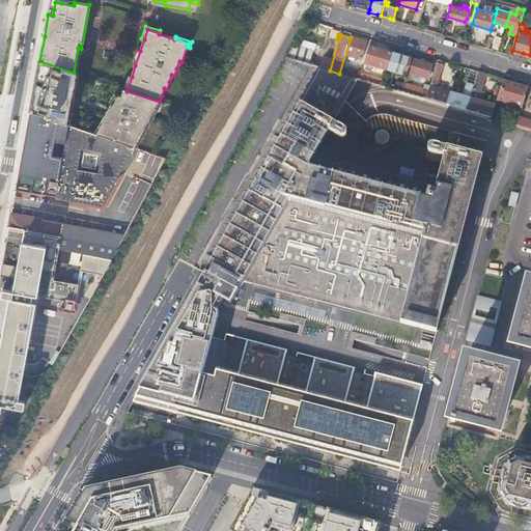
[(492,49),(498,51),(502,37),(496,36),(492,49)]
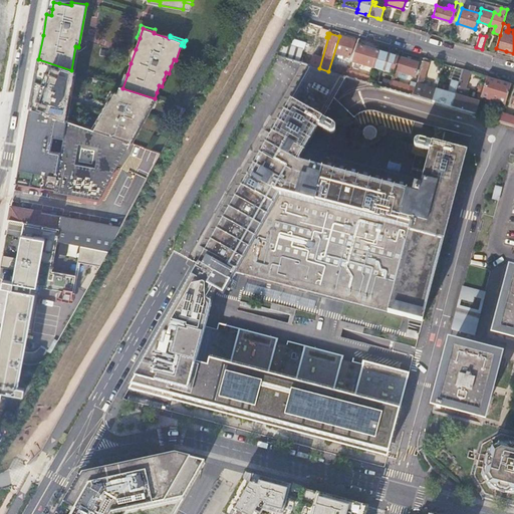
[(328,71),(333,72),(338,57),(338,54),(346,57),(350,58),(355,41),(346,39),(339,36),(328,71)]
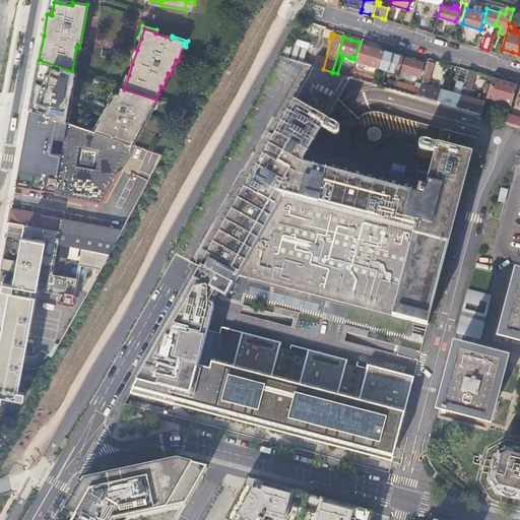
[(294,48),(306,51),(308,44),(296,41),(294,48)]
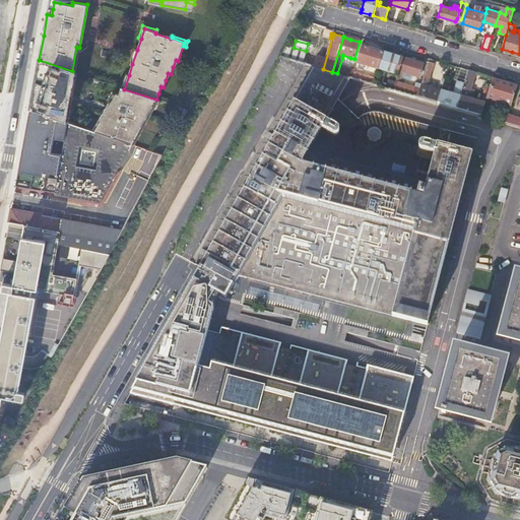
[(362,65),(377,70),(383,51),(367,47),(362,45),(356,63),(360,64),(359,67),(362,68),(362,65)]
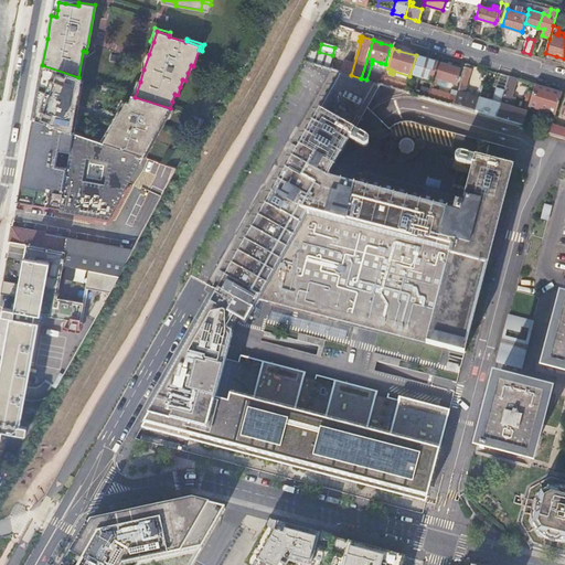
[(305,62),(336,71),(340,57),(332,55),(319,52),(311,50),(305,62)]
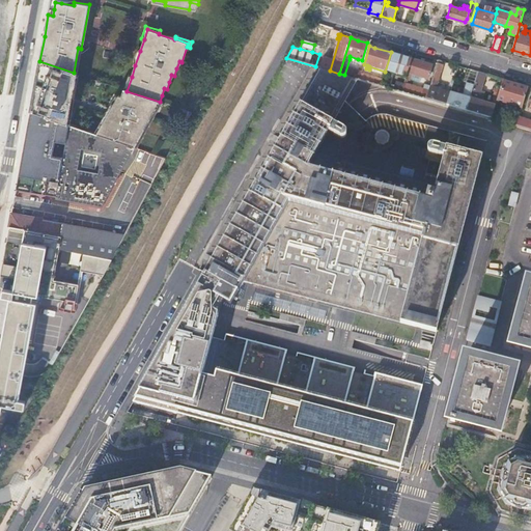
[(403,77),(407,78),(407,76),(412,59),(401,55),(391,52),(385,72),(400,76),(399,79),(401,80),(403,77)]
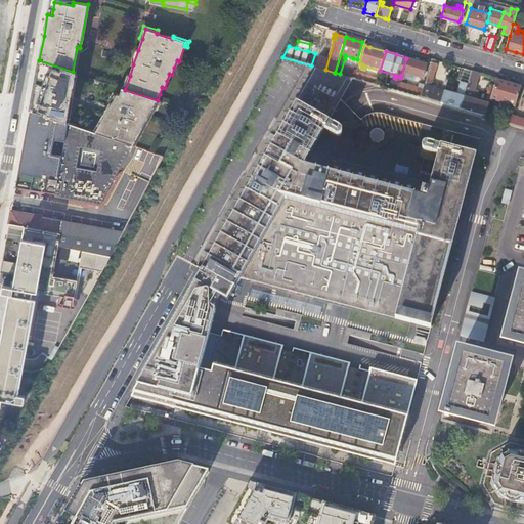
[(417,60),(406,58),(401,75),(404,76),(405,74),(423,79),(427,63),(417,60)]
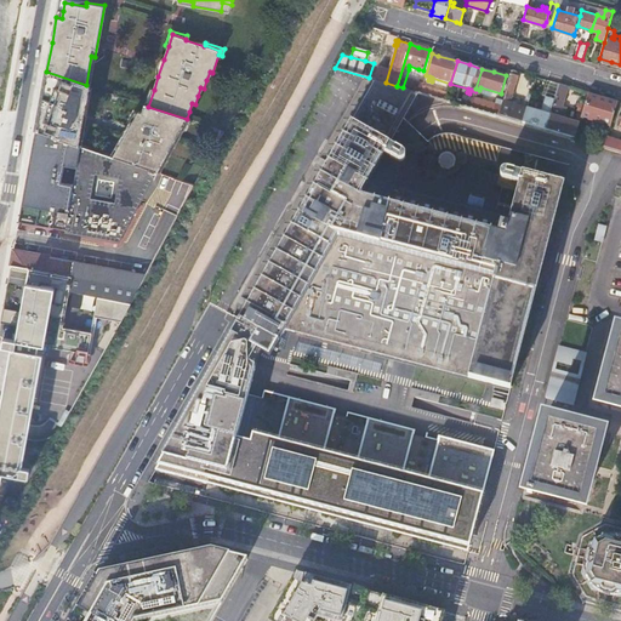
[(500,117),(523,123),(527,108),(518,106),(507,102),(512,97),(512,96),(518,77),(516,75),(517,72),(513,70),(502,107),(500,117)]
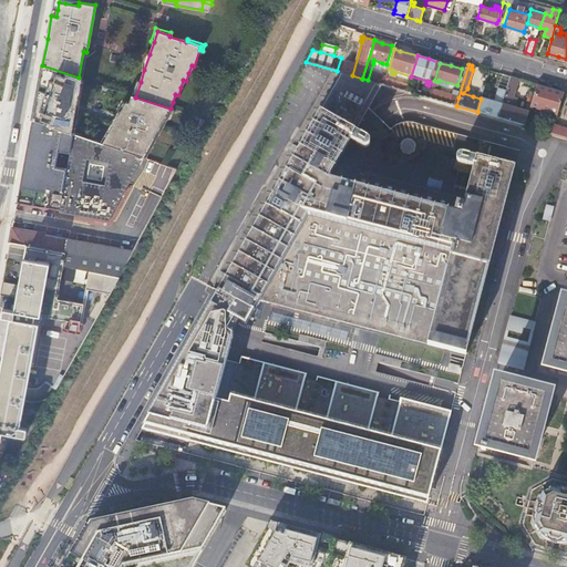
[(79,78),(42,65),(38,92),(32,120),(73,134),(82,79),(79,78)]
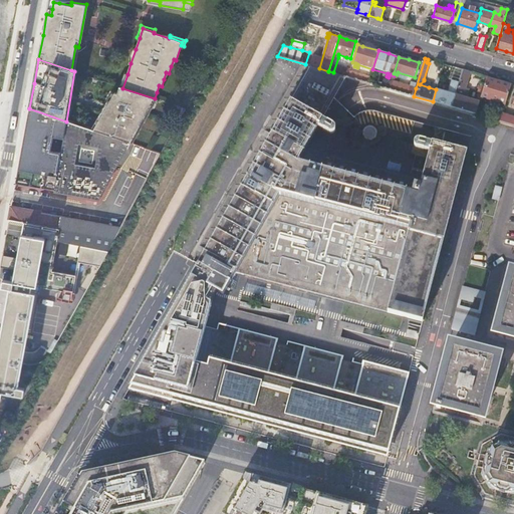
[(456,85),(458,86),(463,69),(457,67),(452,83),(456,85)]
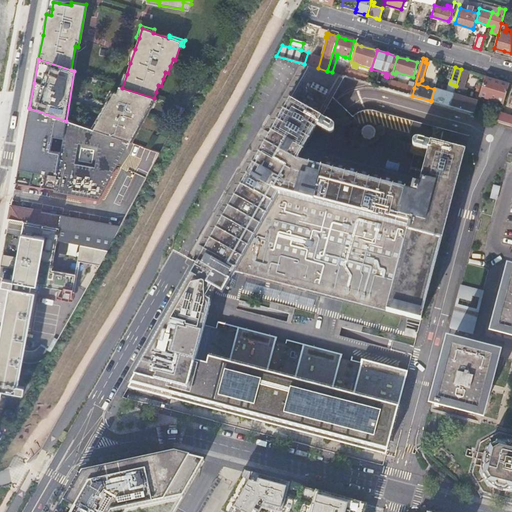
[(450,107),(474,114),(479,97),(479,96),(476,95),(474,102),(465,99),(468,89),(464,88),(469,72),(461,69),(456,86),(450,107)]
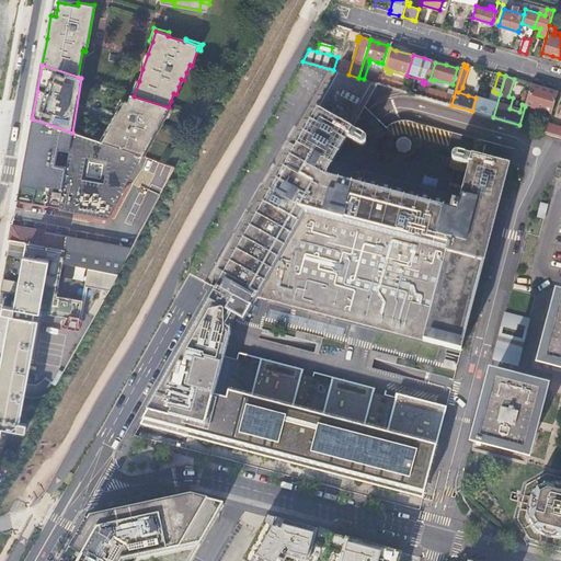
[(380,84),(402,90),(403,84),(381,78),(380,84)]
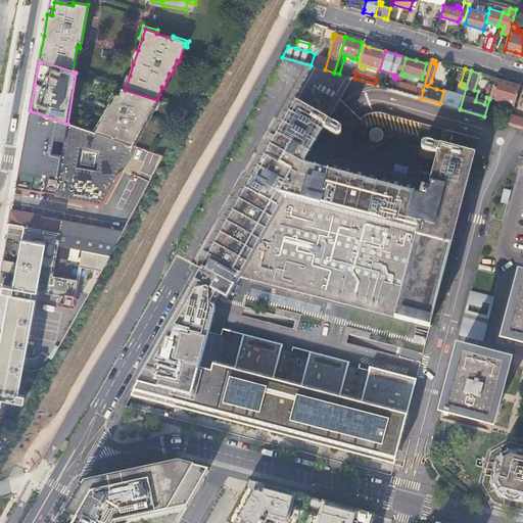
[(489,99),(514,106),(520,86),(507,82),(495,79),(492,90),(490,95),(489,98),(489,99)]
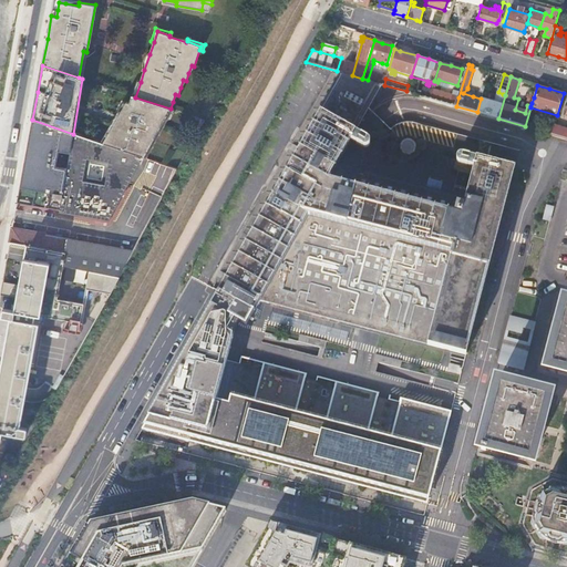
[(477,112),(498,119),(505,95),(503,94),(498,104),(481,99),(477,112)]
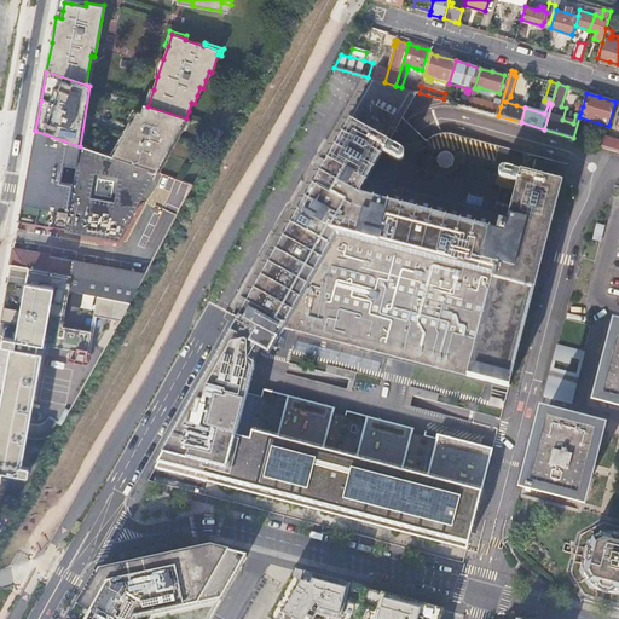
[(148,106),(144,105),(142,114),(138,113),(113,157),(157,172),(186,119),(148,106)]
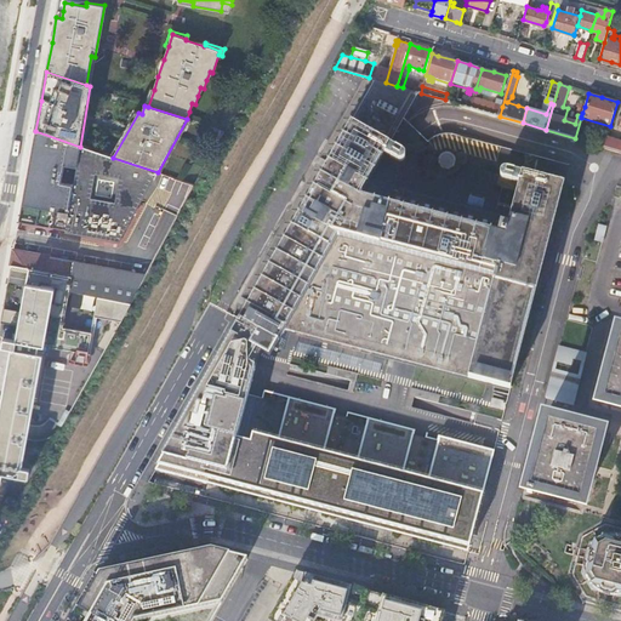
[(370,178),(394,134),(376,127),(351,120),(240,320),(279,341),(286,330),(511,389),(560,189),(519,178),(510,217),(370,178)]
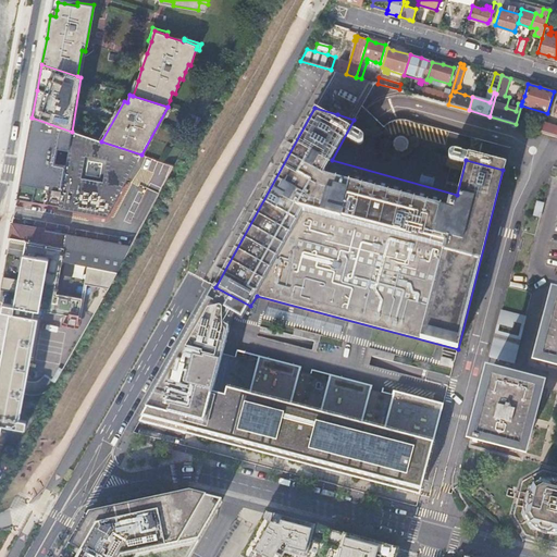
[(542,132),(556,136),(556,109),(554,120),(556,121),(556,126),(544,123),(542,132)]
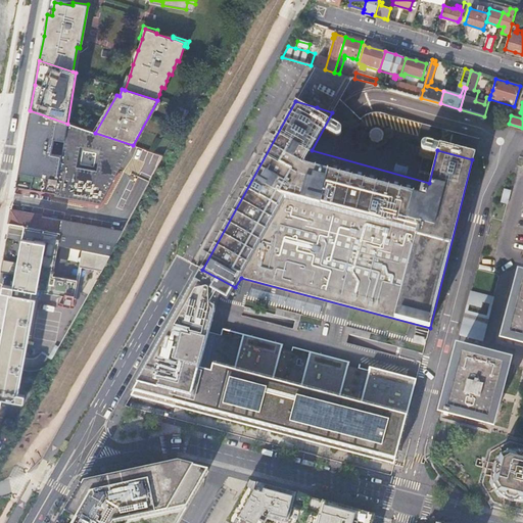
[(67,124),(30,110),(28,122),(18,173),(57,180),(67,124)]
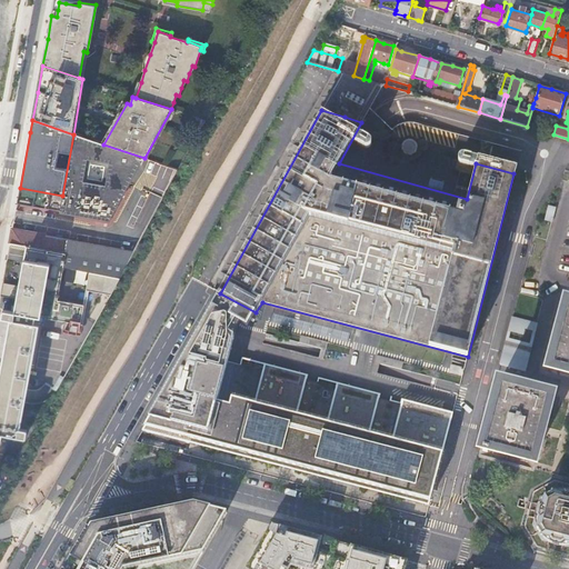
[(110,223),(145,158),(103,145),(73,135),(62,196),(20,188),(18,202),(61,210),(60,212),(110,223)]
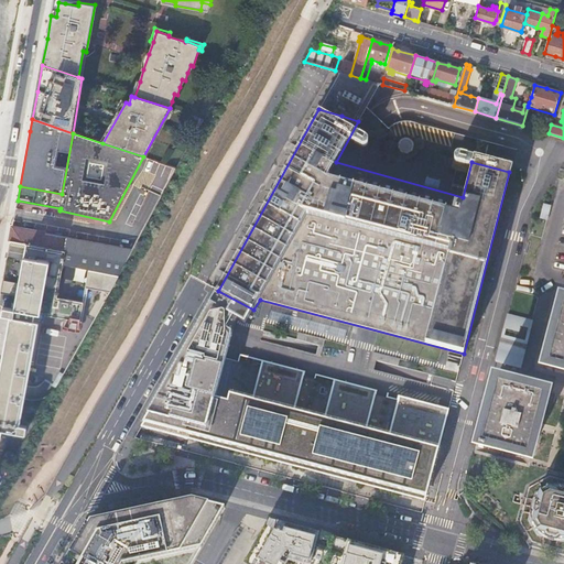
[(119,275),(132,250),(12,227),(10,241),(22,243),(25,245),(65,251),(62,264),(63,264),(89,270),(119,275)]
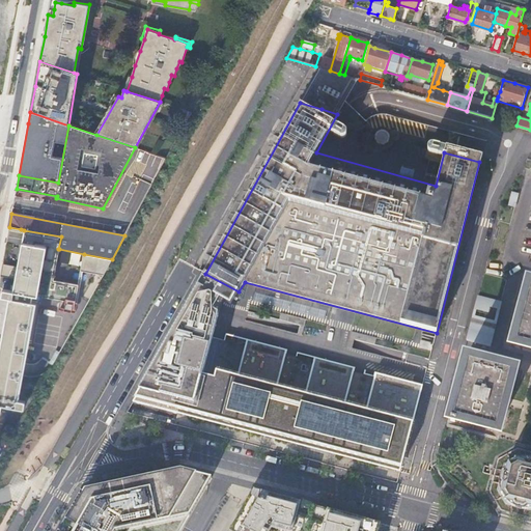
[(61,304),(67,306),(67,302),(75,303),(79,285),(54,280),(59,249),(58,249),(61,236),(24,230),(21,229),(14,267),(18,268),(17,273),(16,279),(11,279),(9,290),(3,289),(37,298),(37,296),(62,301),(61,304)]
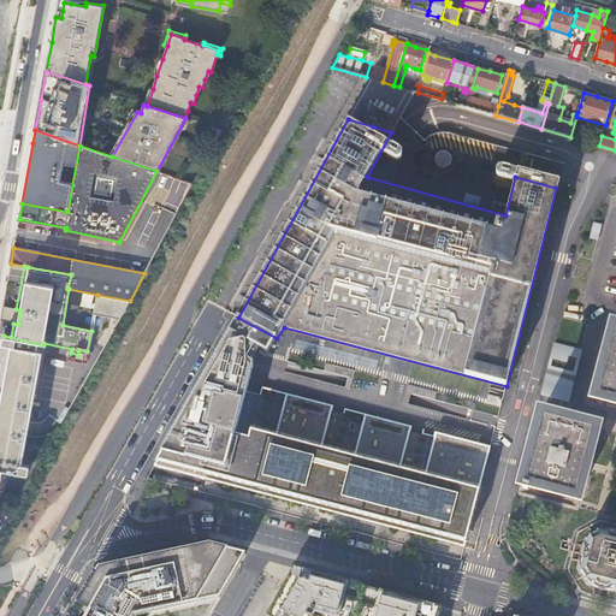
[(119,319),(130,301),(98,295),(94,314),(119,319)]
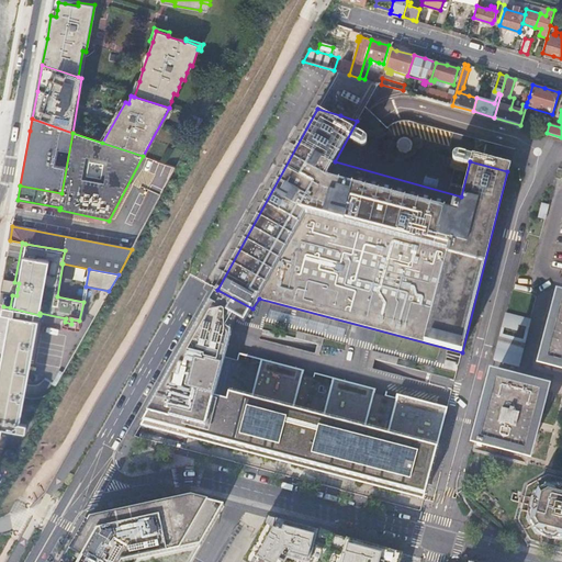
[(0,292),(0,293),(12,295),(17,295),(19,283),(14,282),(2,280),(0,279),(0,292)]
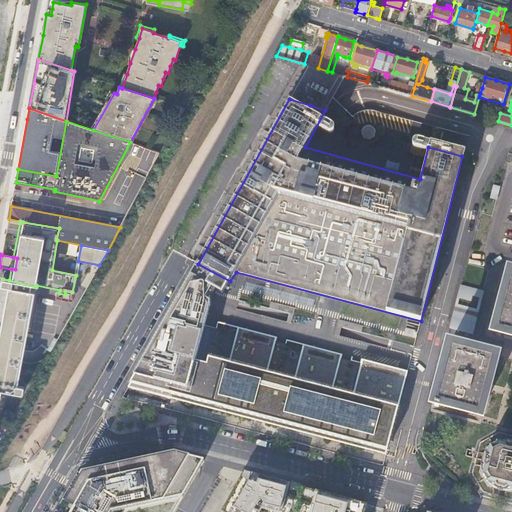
[(130,382),(127,388),(133,390),(154,395),(170,399),(171,395),(388,451),(409,372),(365,361),(356,397),(336,392),(344,359),(345,356),(305,345),(296,381),(269,374),(278,342),(279,338),(239,328),(229,364),(196,356),(204,326),(210,302),(217,291),(223,294),(230,281),(198,264),(195,268),(190,277),(130,382)]
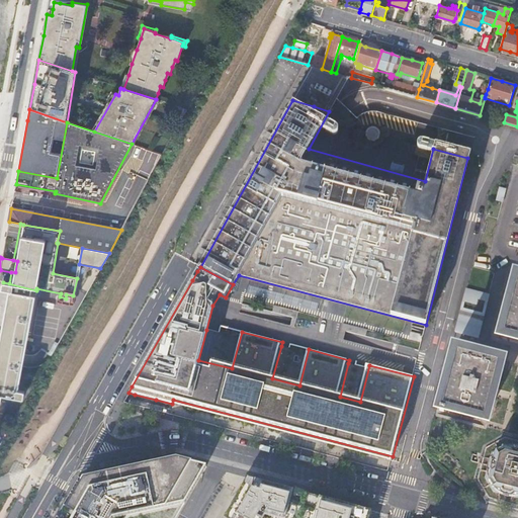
[(517,277),(502,336),(517,340),(517,277)]
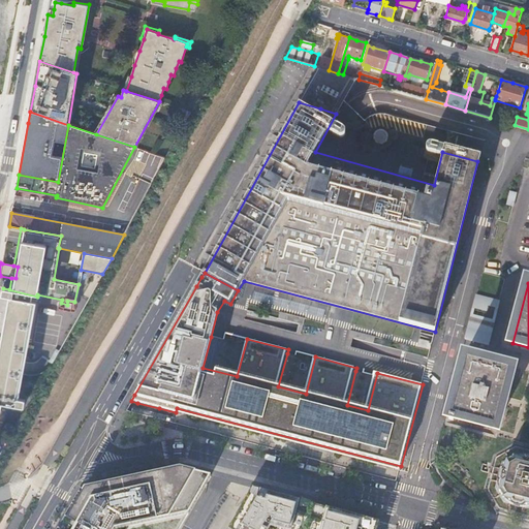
[(0,407),(1,403),(24,407),(26,400),(19,398),(37,297),(3,288),(1,296),(9,298),(0,344),(0,407)]
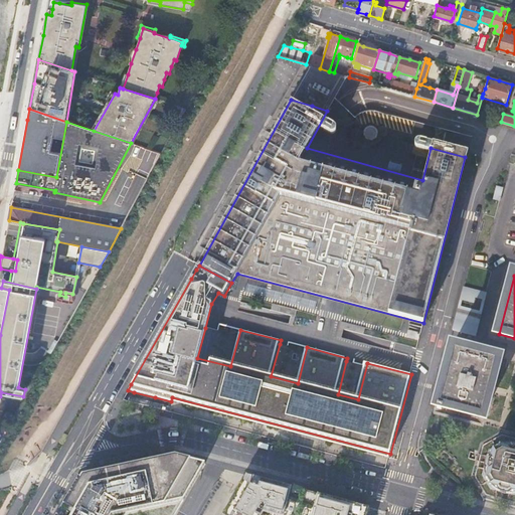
[(465,285),(454,329),(477,335),(489,291),(465,285)]
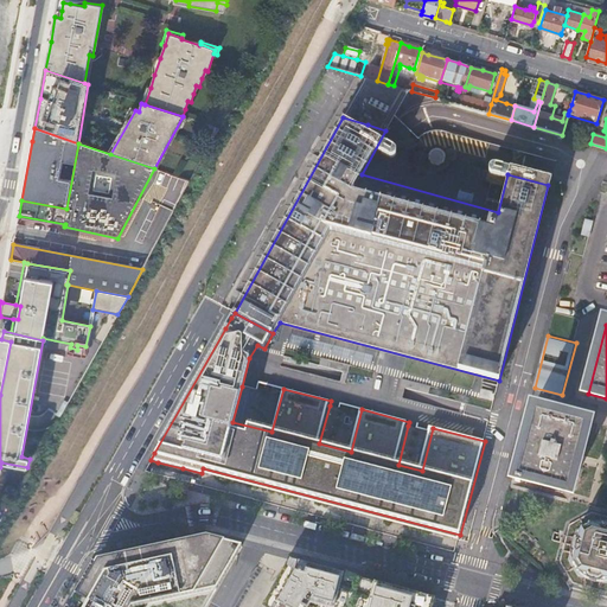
[(587,423),(534,409),(517,477),(518,478),(517,480),(522,481),(523,479),(570,491),(579,457),(587,423)]
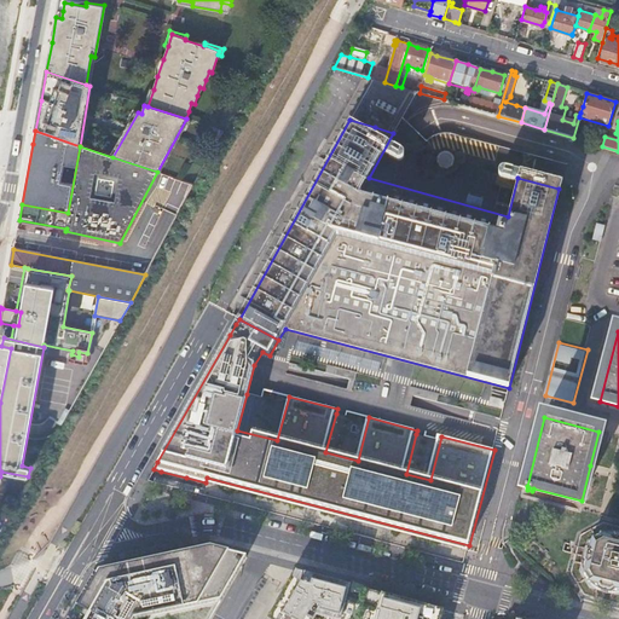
[(207,478),(206,482),(366,525),(467,550),(473,551),(498,451),(495,450),(469,545),(207,478)]
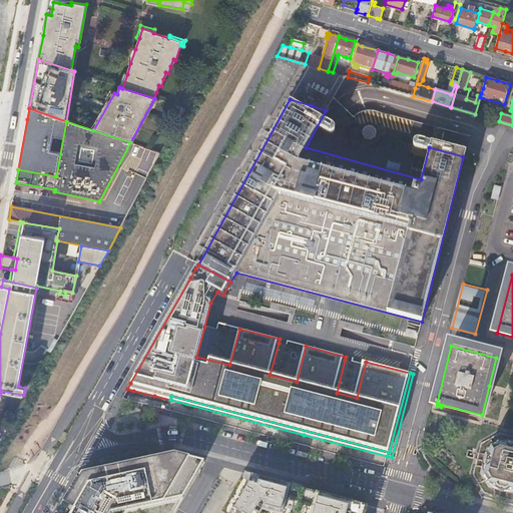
[(512,438),(498,435),(482,444),(474,474),(486,492),(512,499),(512,438)]
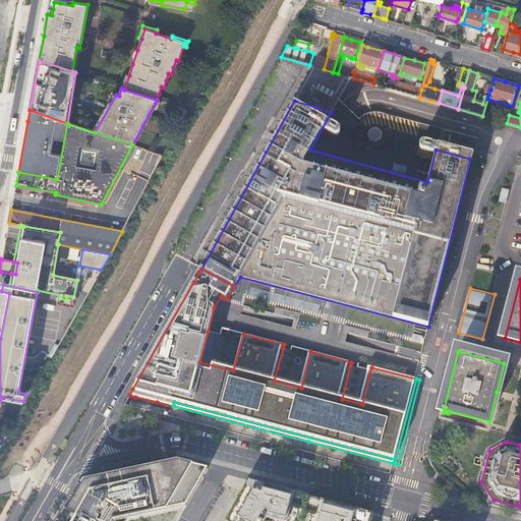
[(176,520),(203,475),(207,468),(178,461),(83,481),(64,515),(60,520),(176,520)]
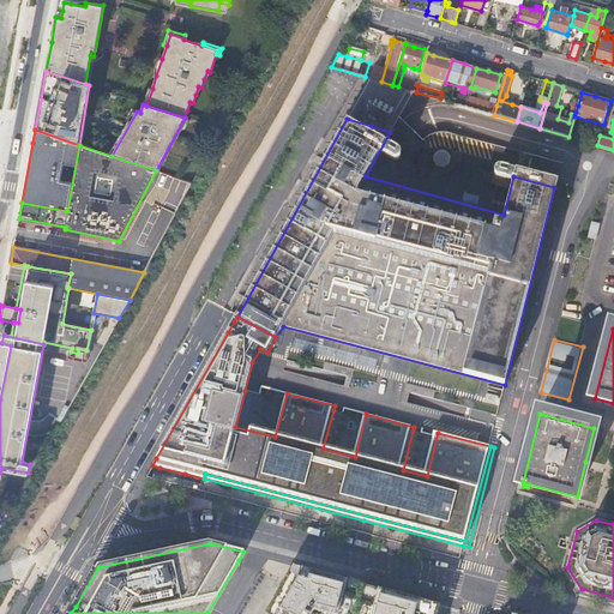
[(434,613),(437,606),(337,577),(283,564),(268,560),(260,572),(236,613),(434,613)]
